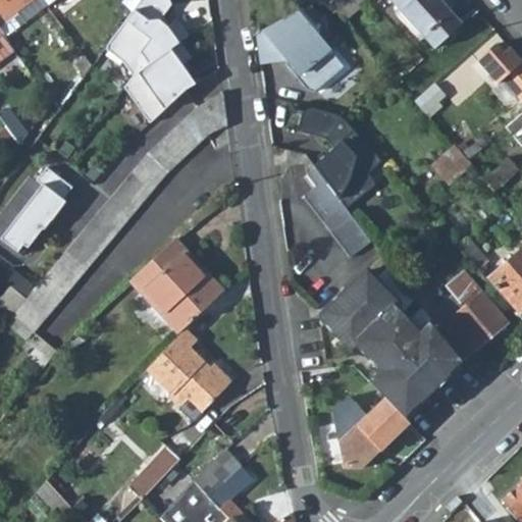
[(0,0),(0,32),(1,35),(4,39),(47,6),(42,0),(0,0)]
